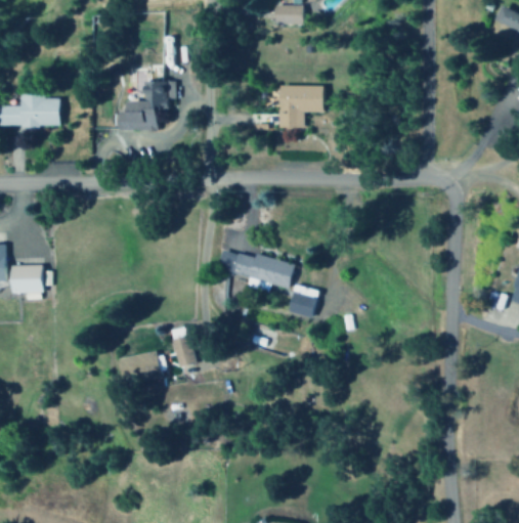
[(304,5),(276,5),(275,25),(303,26),(304,5)]
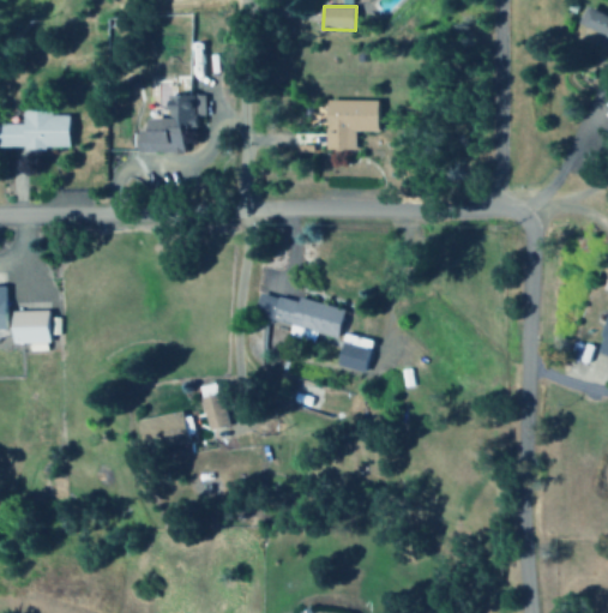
[(581,26),(607,37),(607,14),(589,7),(581,26)]
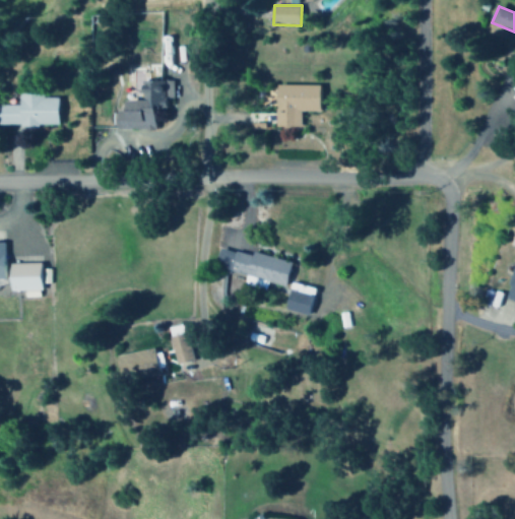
[(176,81),(143,80),(143,100),(124,100),(124,111),(117,111),(117,131),(156,131),(156,108),(170,108),(170,100),(176,100),(176,81)]
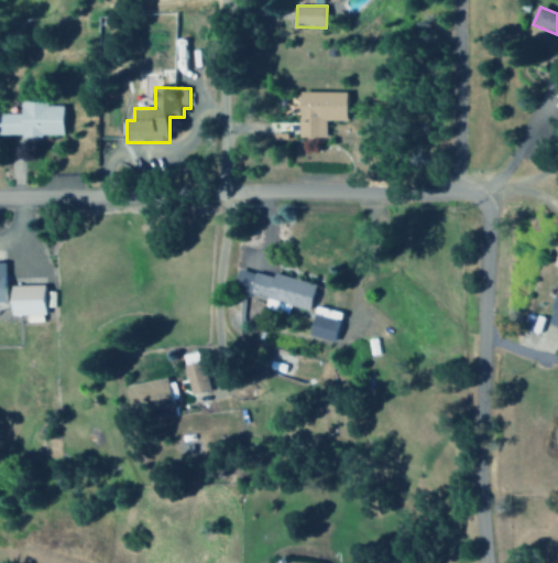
[(328,138),(328,120),(348,121),(348,93),(301,91),(301,138),(328,138)]
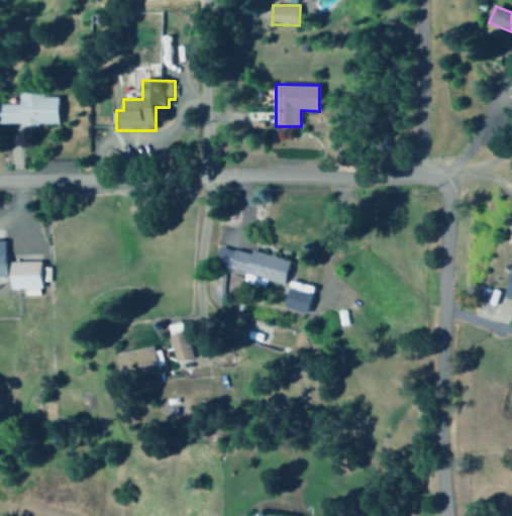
[(0,124),(59,125),(60,95),(21,94),(21,104),(0,103),(0,124)]
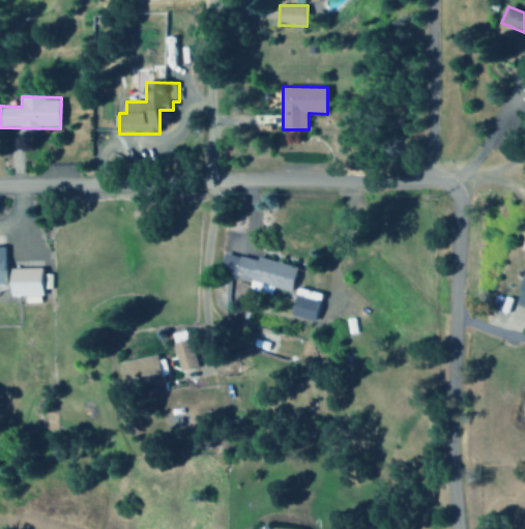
[(299,267),(259,257),(258,261),(227,253),(221,272),(254,281),(252,289),(273,295),(275,288),(292,292),(299,267)]
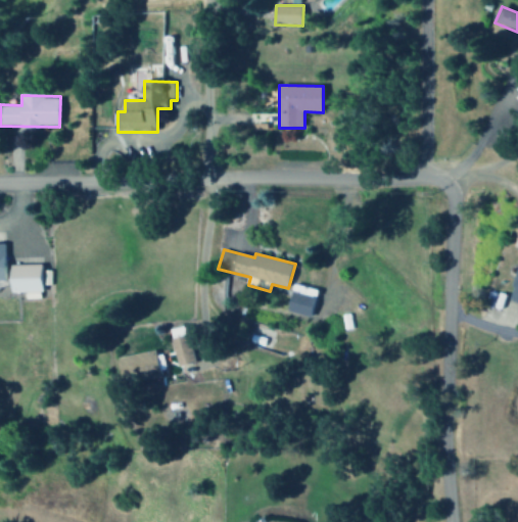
[(43,292),(43,286),(52,285),(51,271),(42,271),(42,265),(10,266),(10,293),(43,292)]
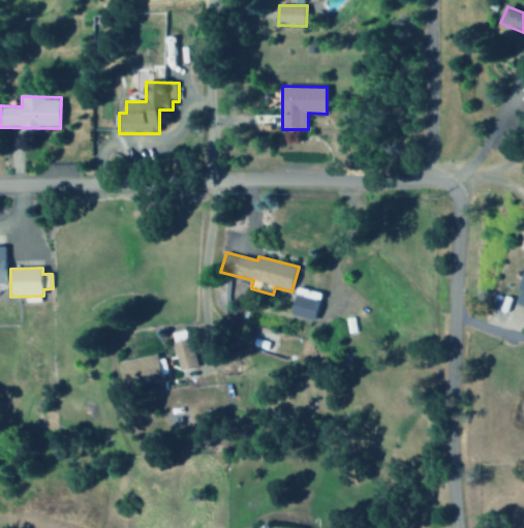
[(311,291),(310,297),(304,294),(305,289),(300,288),(293,314),(316,321),(322,301),(314,299),(316,292),(311,291)]
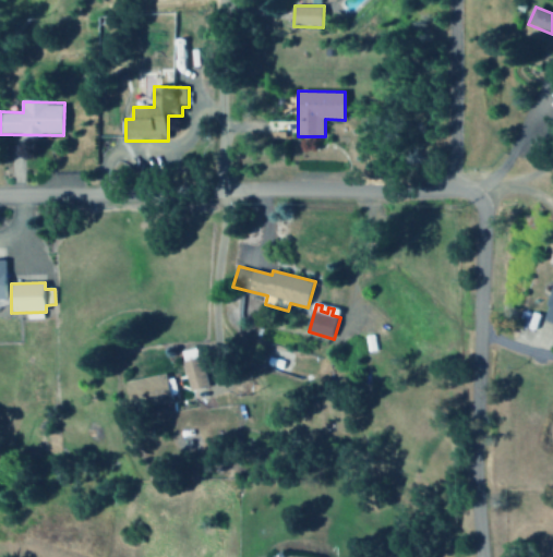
[(209,387),(202,356),(183,361),(191,391),(209,387)]
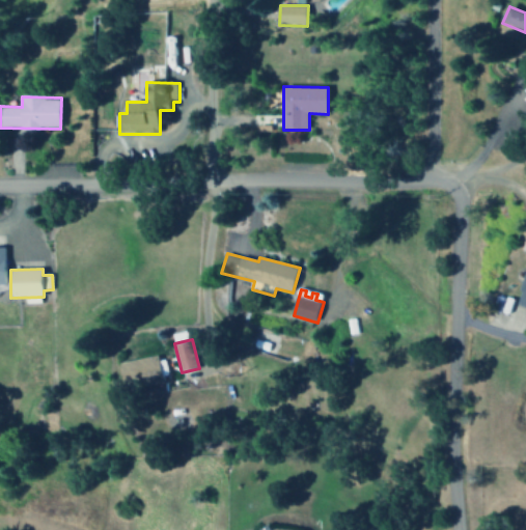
[(128,382),(139,381),(140,388),(169,383),(165,357),(125,364),(128,382)]
